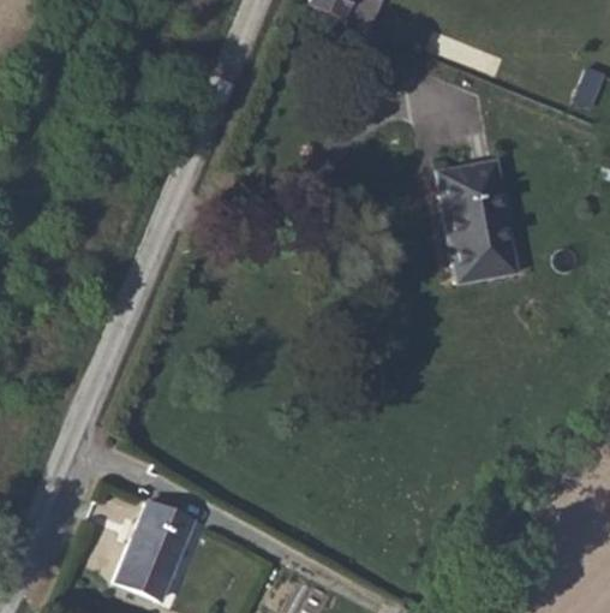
[(309,0),(308,5),(346,22),(353,0),(309,0)]
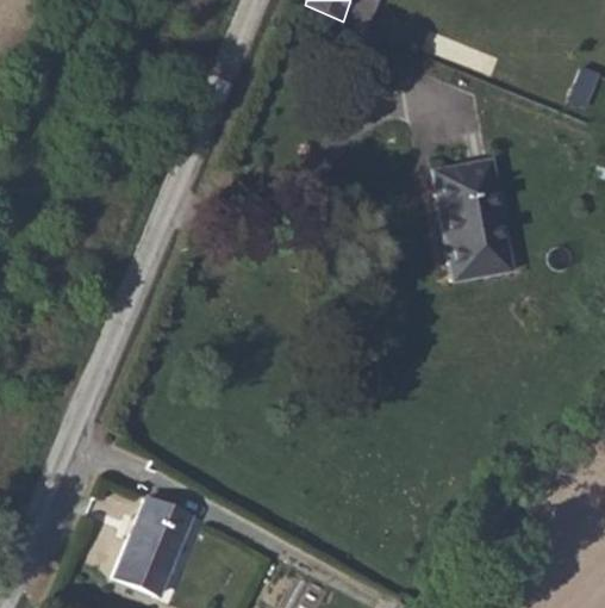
[(350,0),(343,22),(367,32),(379,0),(350,0)]
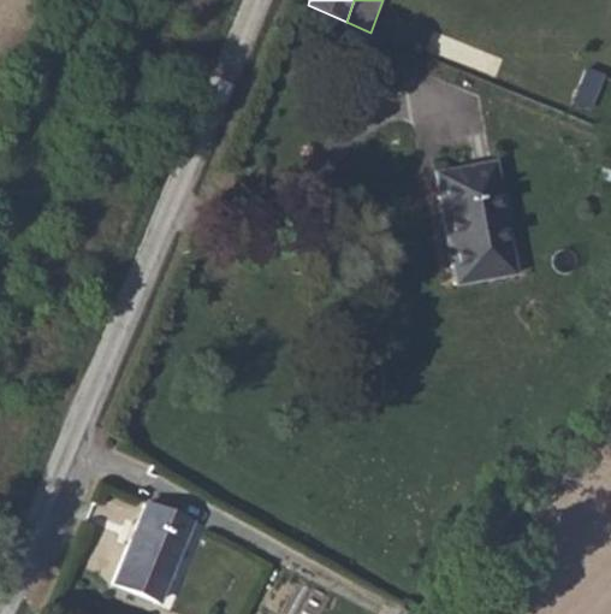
[(605,110),(610,83),(610,76),(582,71),(576,105),(605,110)]
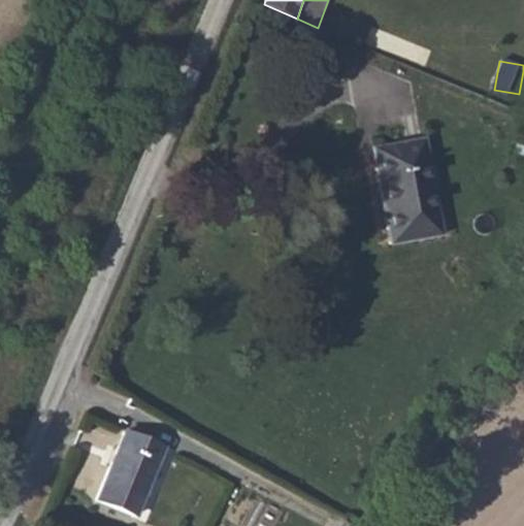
[(393,242),(444,233),(426,138),(375,148),(393,242)]
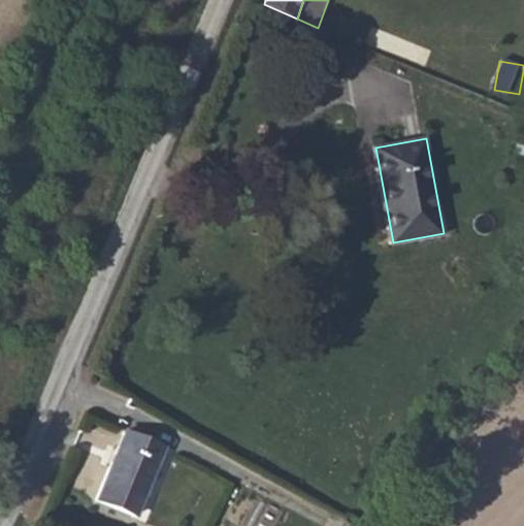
[(138,515),(166,447),(127,430),(99,498),(138,515)]
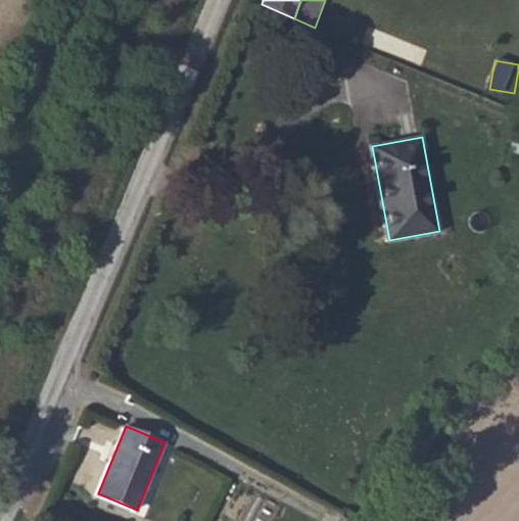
All buildings are outlined.
